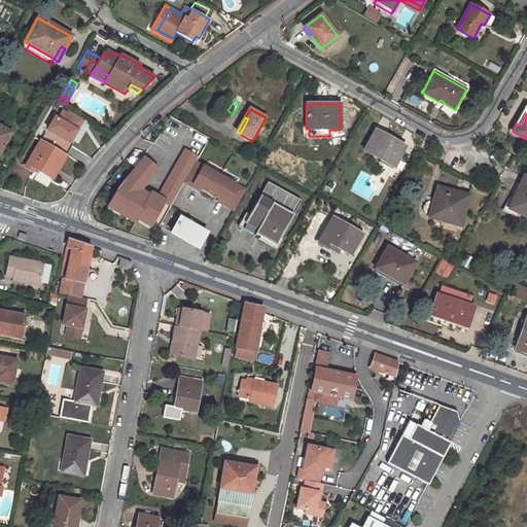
[(0,127),(0,153),(11,133),(0,127)]
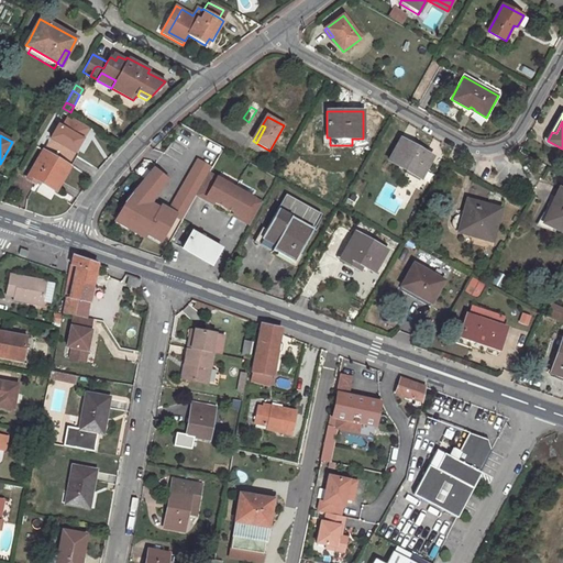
[(51,139),(26,180),(35,185),(37,181),(42,185),(56,192),(78,154),(51,139)]
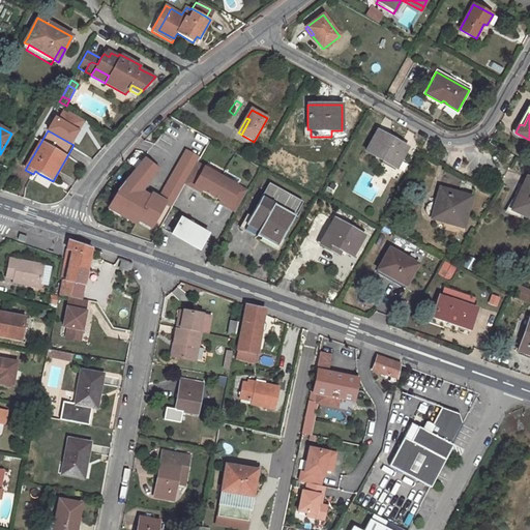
[(366,152),(396,169),(407,149),(378,133),(366,152)]
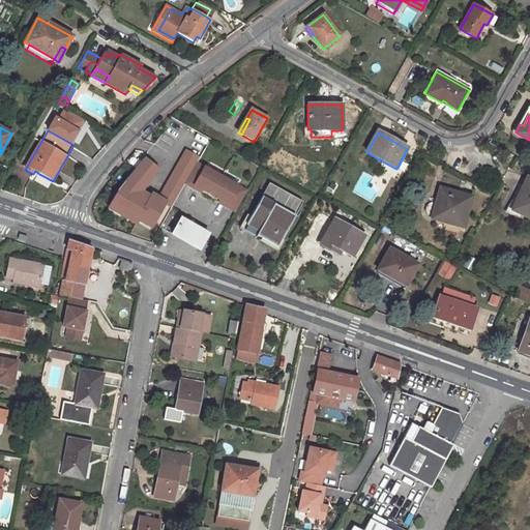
[(195,185),(212,196),(223,177),(205,168),(195,185)]
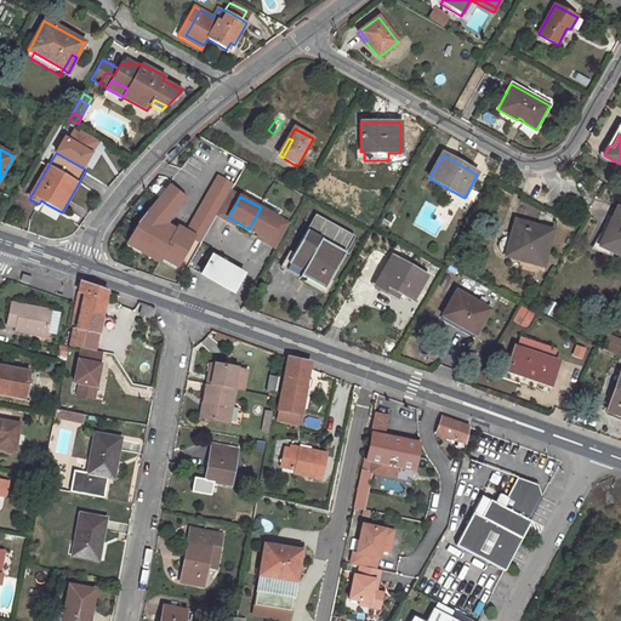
[(261,208),(249,229),(269,240),(281,220),(261,208)]
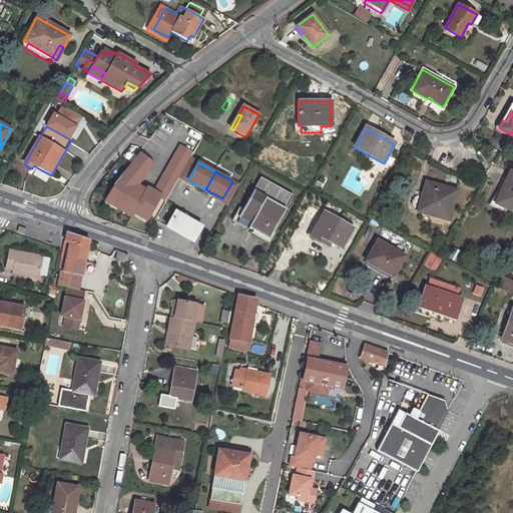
[(512,212),(512,173),(510,172),(495,204),(512,212)]
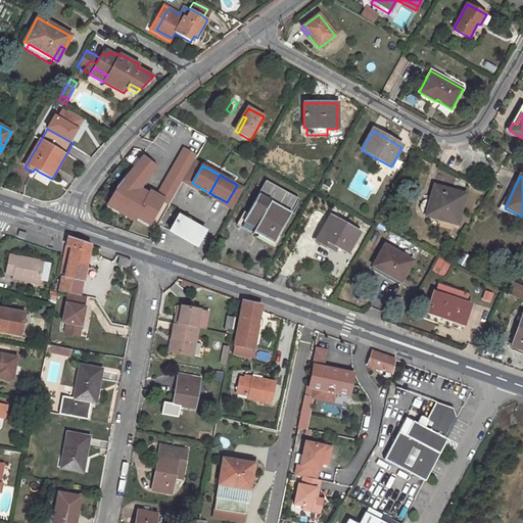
[(274,244),(298,199),(266,181),(246,215),(243,214),(240,219),(255,228),(252,232),(274,244)]
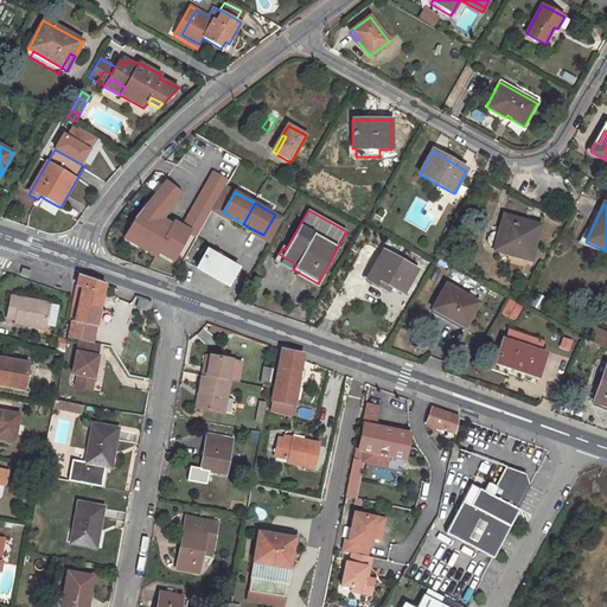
[(494,250),(531,261),(541,225),(504,216),(499,231),(496,231),(493,232),(490,235),(489,238),(487,242),(489,244),(490,247),(493,249),(494,250)]
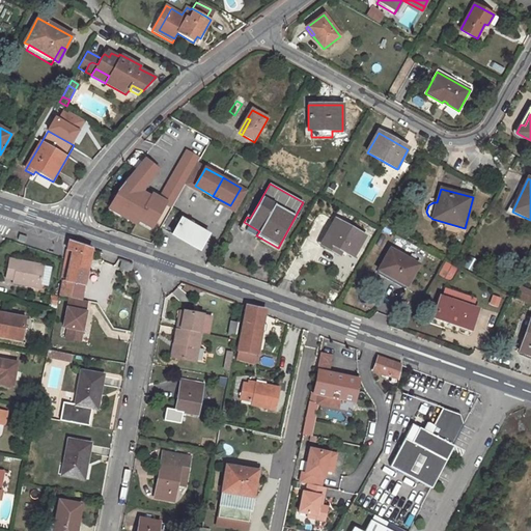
[(172,234),(199,250),(208,235),(192,225),(188,223),(180,219),(172,234)]
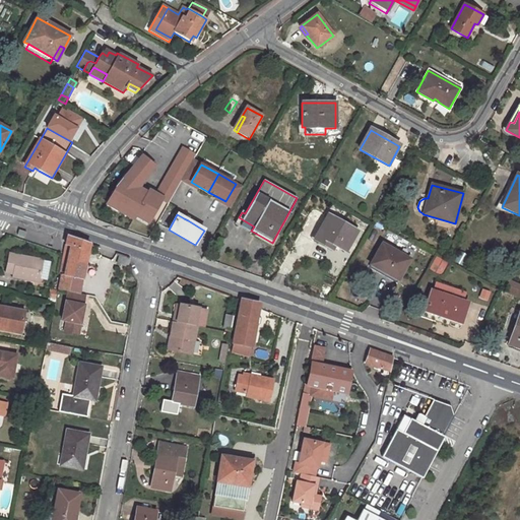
[(327,243),(334,247),(345,253),(358,232),(328,215),(314,240),(326,247),(327,243)]
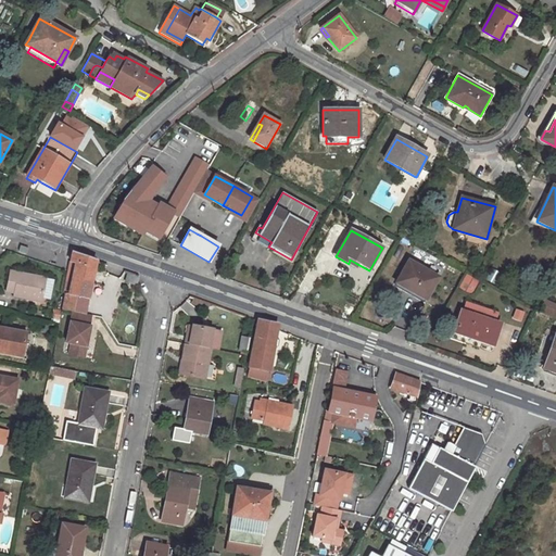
[(251,239),(267,249),(268,247),(272,242),(255,232),(251,239)]
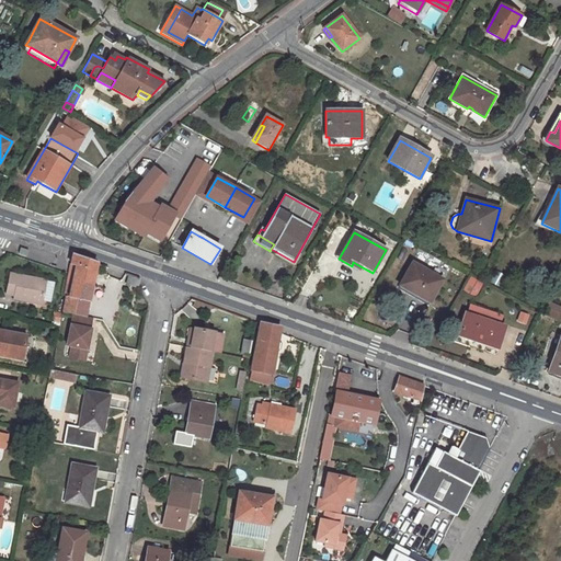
[(73,275),(69,297),(89,301),(94,274),(94,273),(96,263),(73,255),(69,274),(73,275)]
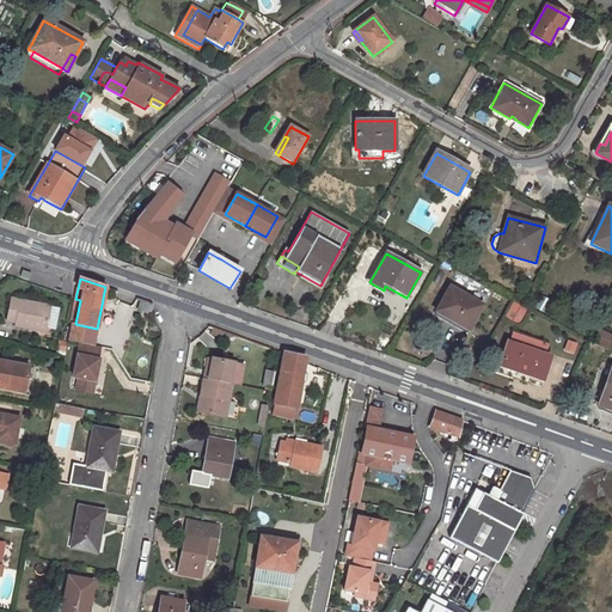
[(118,303),(118,292),(105,287),(103,298),(118,303)]
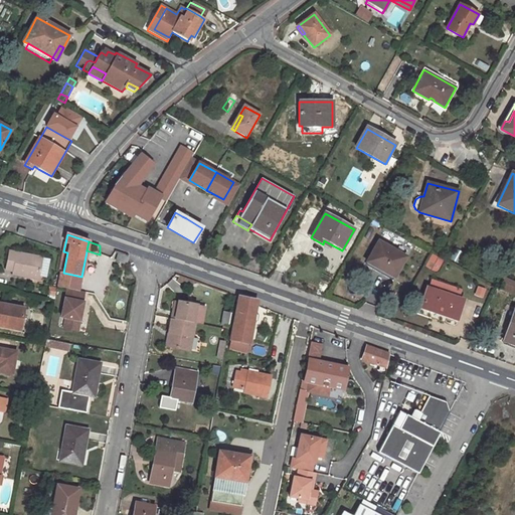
[(405,259),(378,243),(367,263),(394,278),(405,259)]
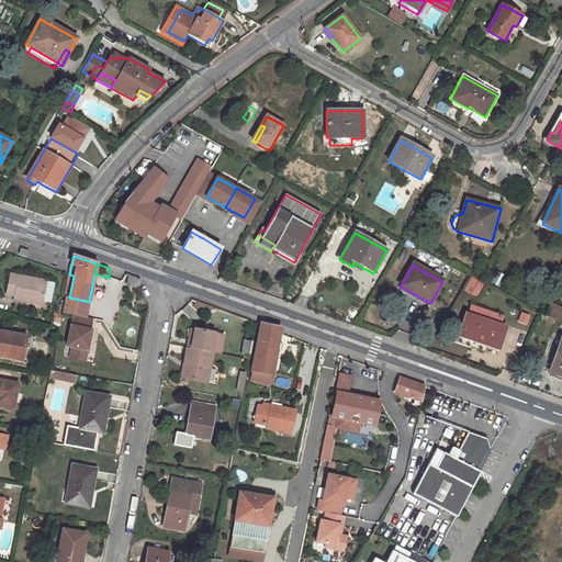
[(15,296),(53,303),(56,283),(11,273),(7,294),(15,296)]
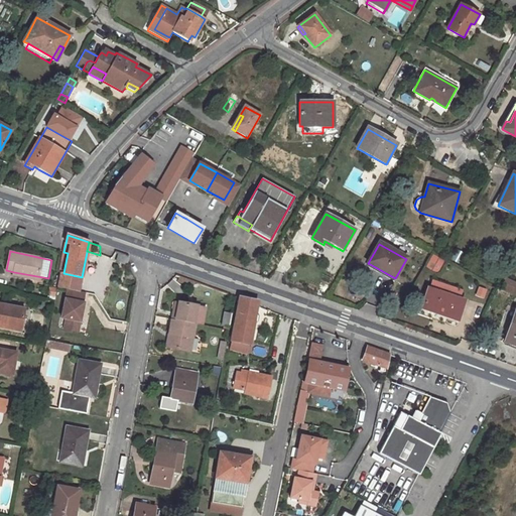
[(116,261),(127,265),(130,256),(119,252),(116,261)]
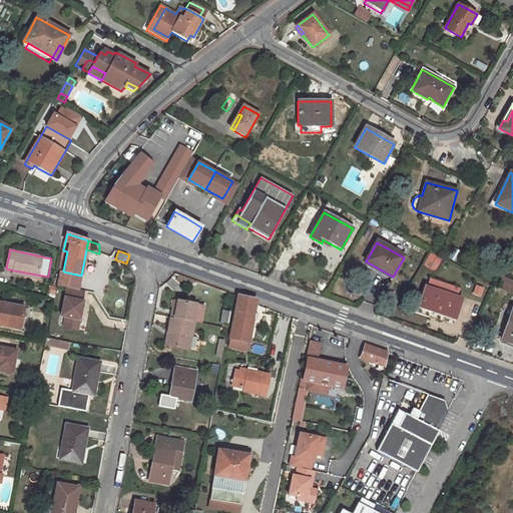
[(365,265),(391,280),(393,277),(366,262),(365,265)]
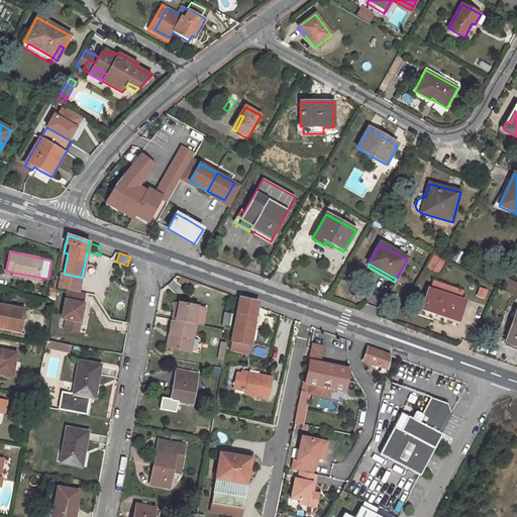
[(13,276),(47,283),(48,279),(14,273),(13,276)]
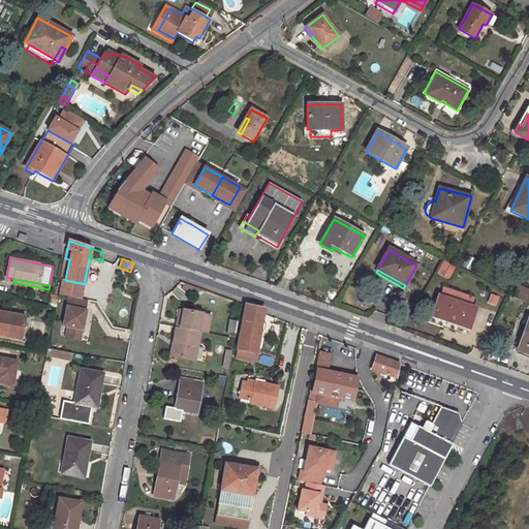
[(57,294),(81,300),(84,284),(65,280),(60,279),(57,294)]
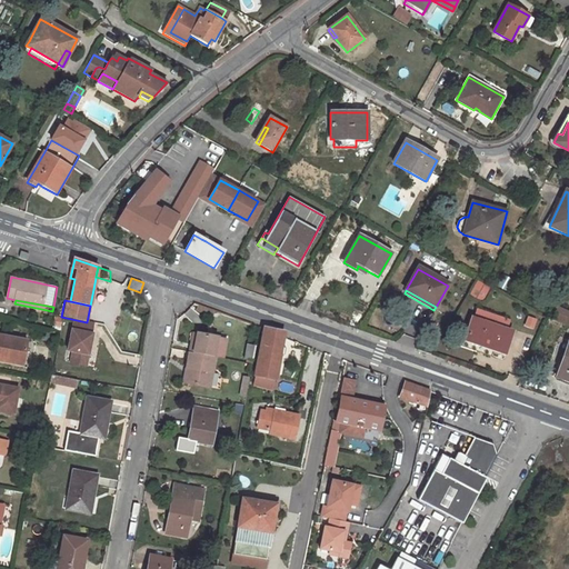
[(473,320),(506,331),(509,321),(476,310),(473,320)]
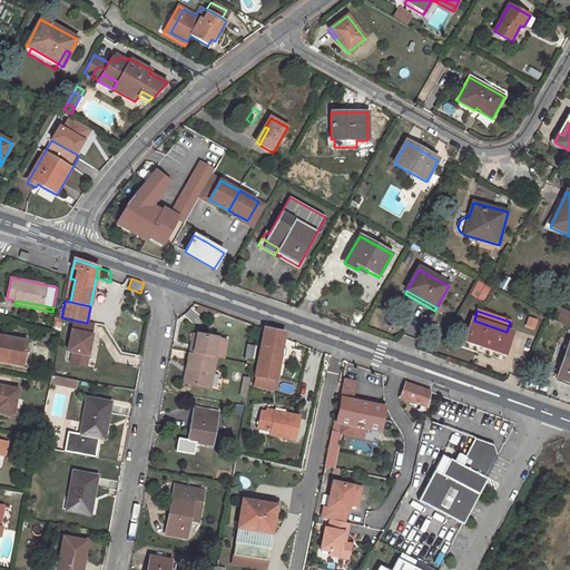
[(465,342),(493,351),(507,332),(474,321),(472,320),(465,342)]
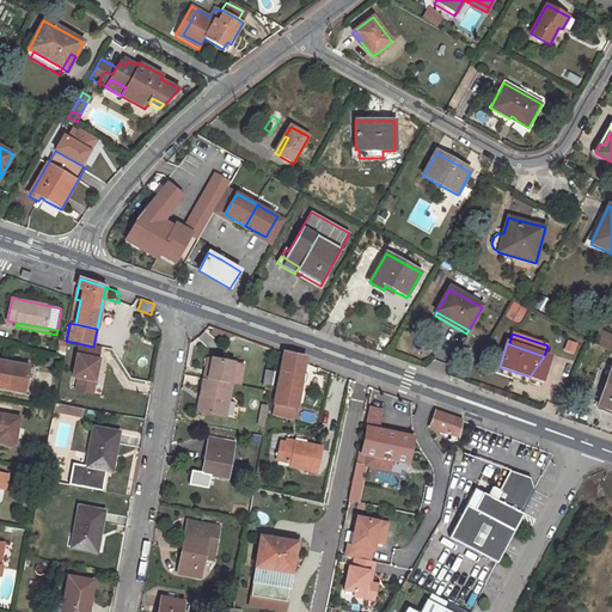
[(297,408),(301,381),(303,374),(305,363),(306,357),(283,353),(274,404),(280,405),(295,408),(297,408)]
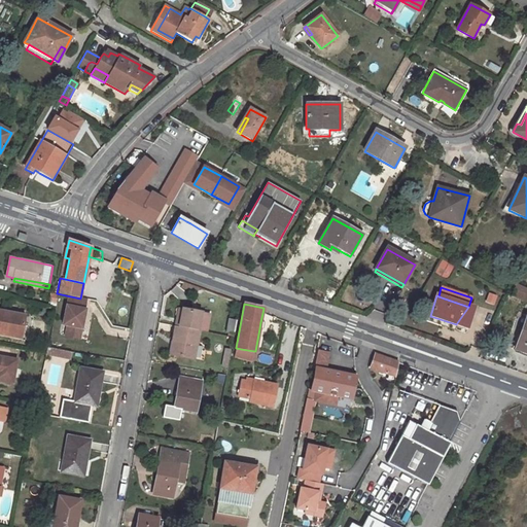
[(64,305),(57,336),(77,341),(83,309),(64,305)]
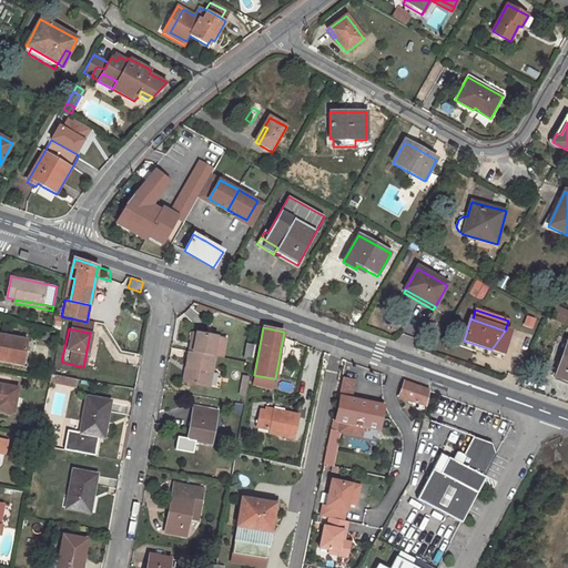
[(226,338),(196,333),(193,353),(214,357),(223,358),(226,338)]
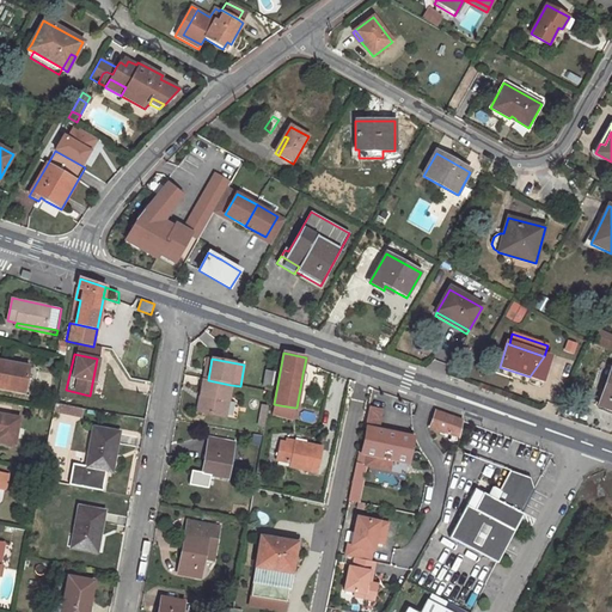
[(0,389),(25,393),(31,367),(5,362),(5,366),(0,365),(0,389)]
